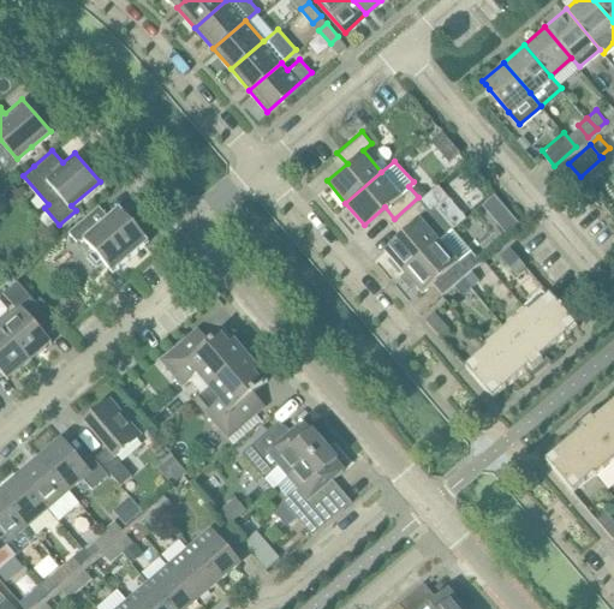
[(494,190),(481,201),(492,213),(504,202),(494,190)]
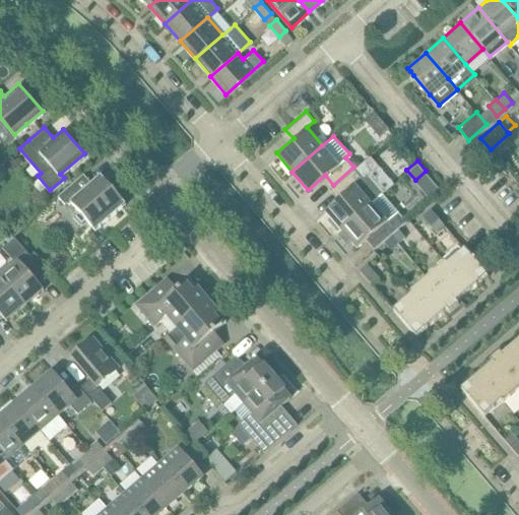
[(358,164),(353,167),(333,185),(341,194),(324,208),(340,227),(381,192),(358,164)]
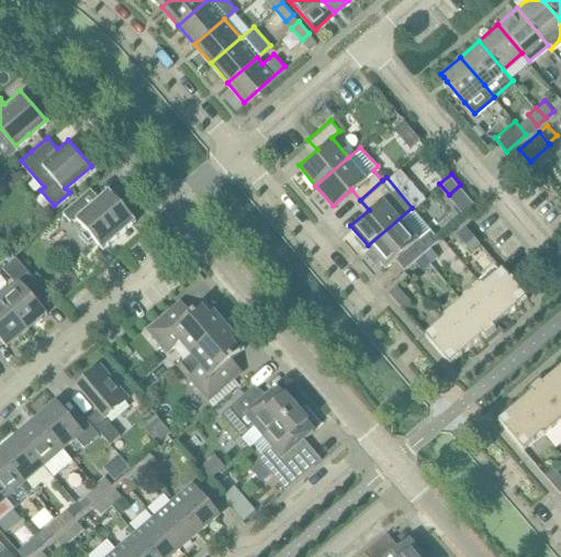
[(135,218),(111,190),(108,186),(98,195),(89,185),(62,209),(68,218),(74,218),(76,215),(82,224),(79,227),(78,233),(85,240),(90,241),(93,237),(102,246),(135,218)]
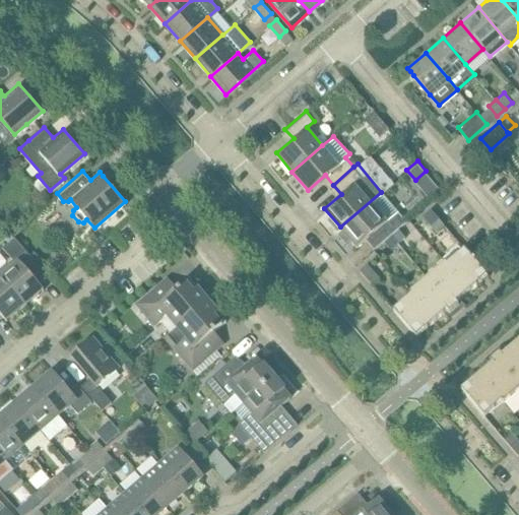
[(376,245),(383,239),(390,233),(397,227),(405,219),(381,192),(340,227),(355,246),(368,236),(376,245)]
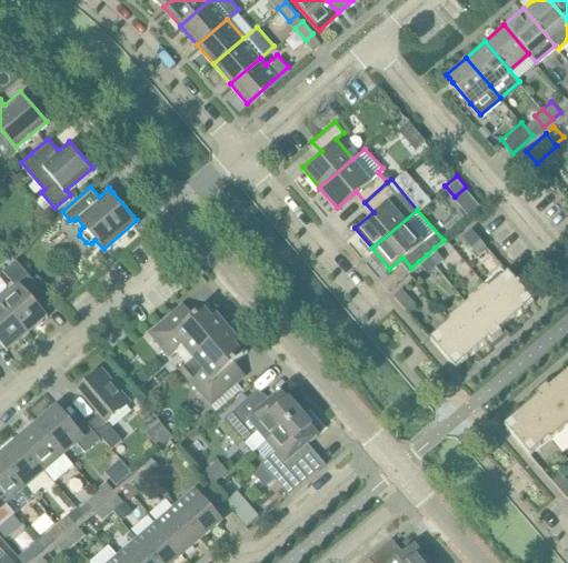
[(485,243),(470,227),(461,233),(477,250),(485,243)]
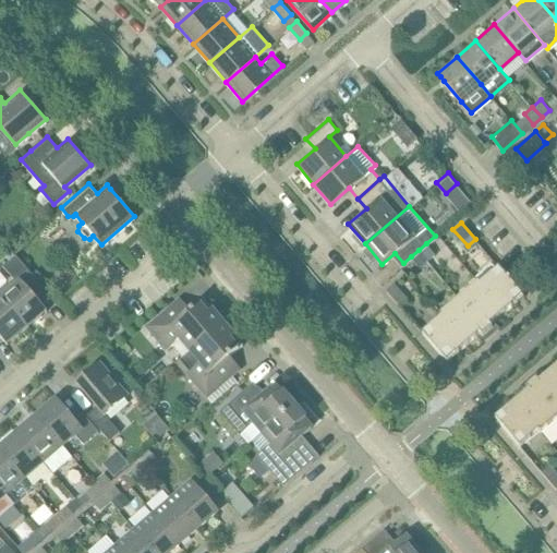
[(426,243),(419,250),(426,257),(434,251),(426,243)]
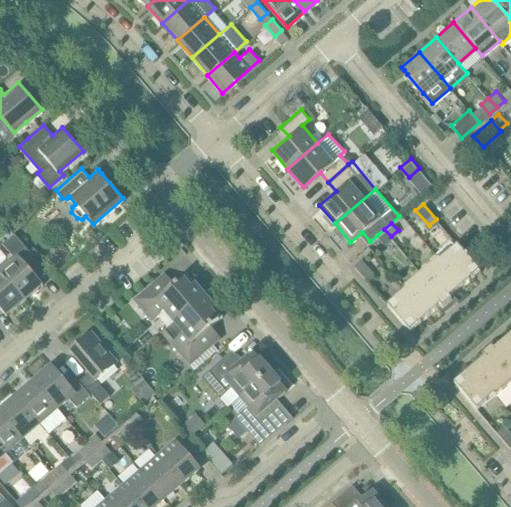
[(383,243),(391,236),(384,229),(377,235),(383,243)]
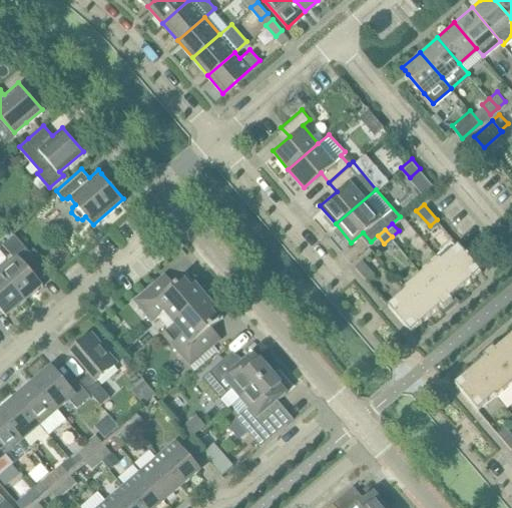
[(0,270),(23,298),(42,283),(34,274),(43,266),(13,231),(1,242),(11,254),(0,263),(0,270)]
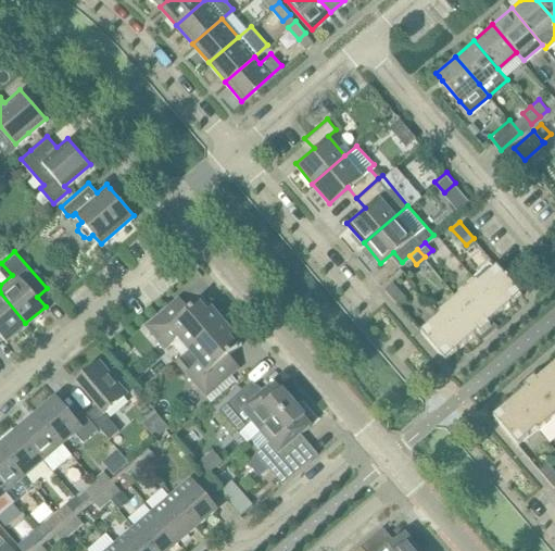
[(511,292),(516,287),(496,263),(477,279),(476,277),(475,278),(497,304),(501,309),(515,297),(511,292)]
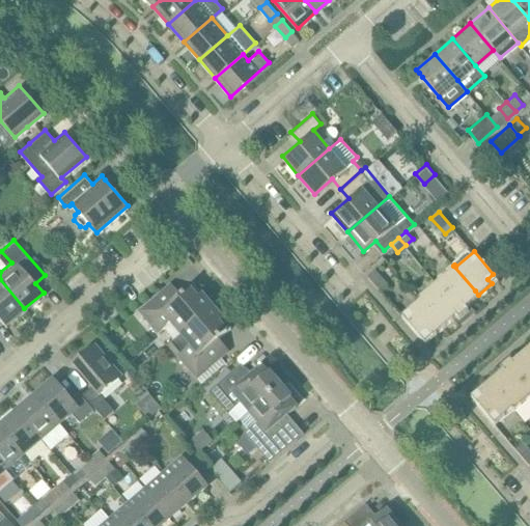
[(466,306),(478,295),(475,291),(453,266),(436,280),(463,312),(468,308),(466,306)]
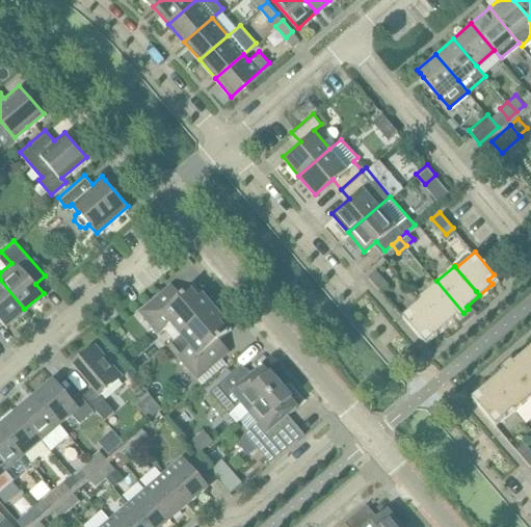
[(375,267),(367,274),(380,290),(389,283),(375,267)]
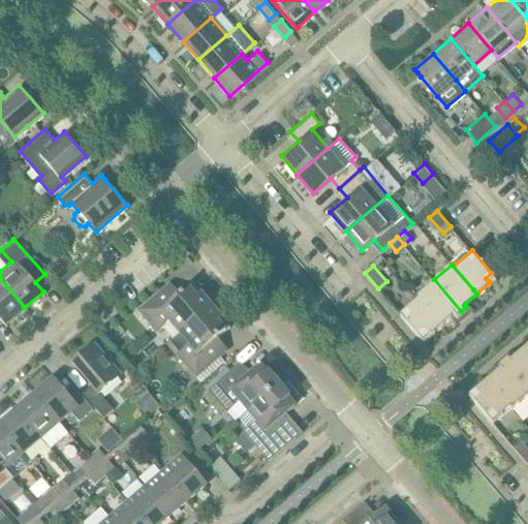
[(5,324),(24,307),(0,278),(0,316),(3,320),(5,324)]
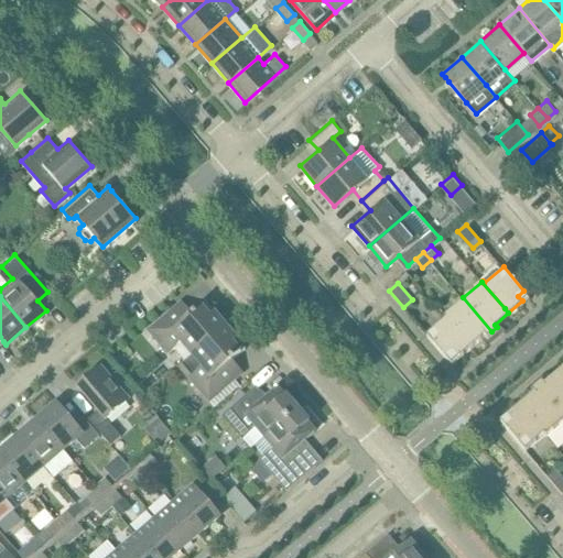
[(147,327),(161,343),(166,350),(180,339),(191,351),(225,321),(205,298),(192,310),(181,297),(147,327)]
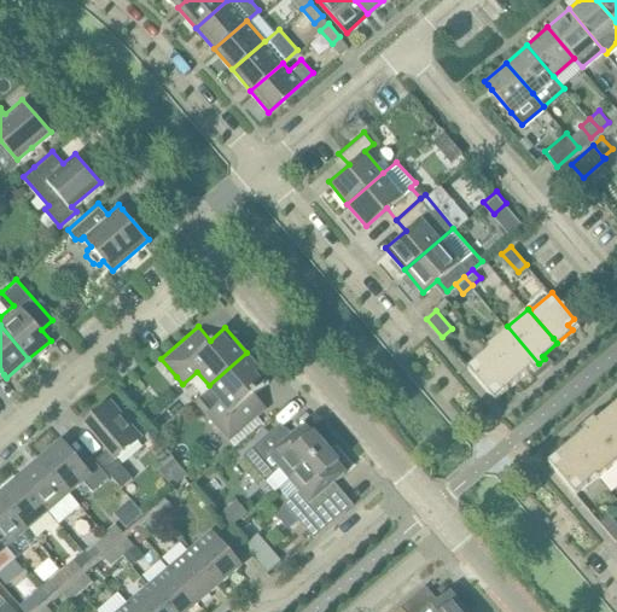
[(534,368),(539,363),(507,326),(487,344),(516,378),(531,365),(534,368)]
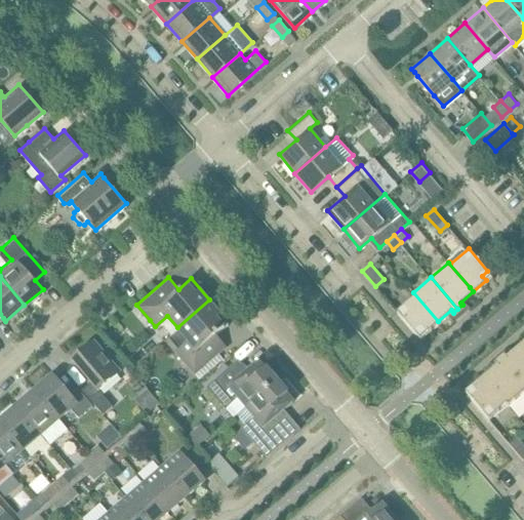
[(414,294),(396,310),(415,332),(421,328),(425,332),(438,321),(413,292),(412,293),(414,294)]
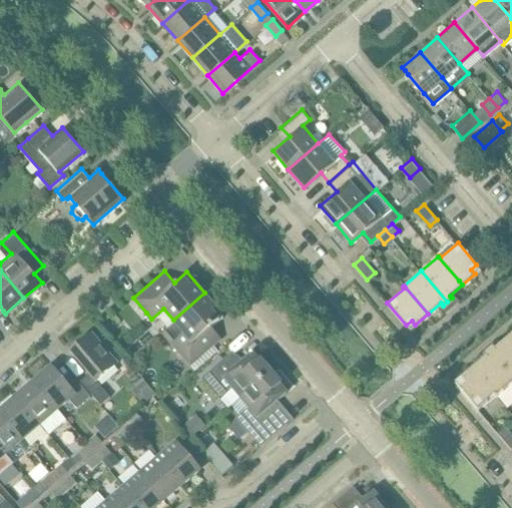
[(204,293),(173,320),(161,330),(189,362),(219,336),(210,325),(222,314),(204,293)]
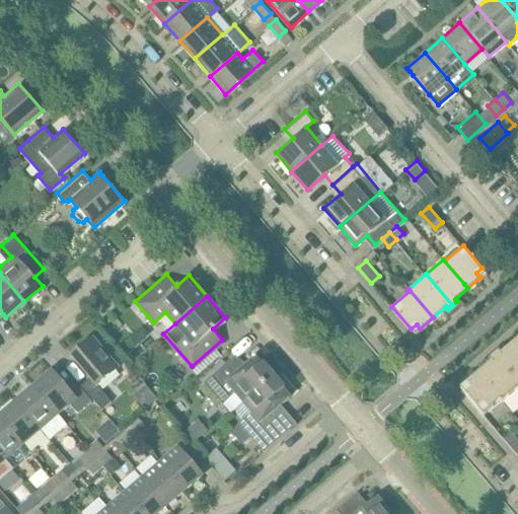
[(118,365),(104,349),(91,334),(70,352),(89,375),(80,382),(93,398),(101,408),(111,398),(96,383),(118,365)]
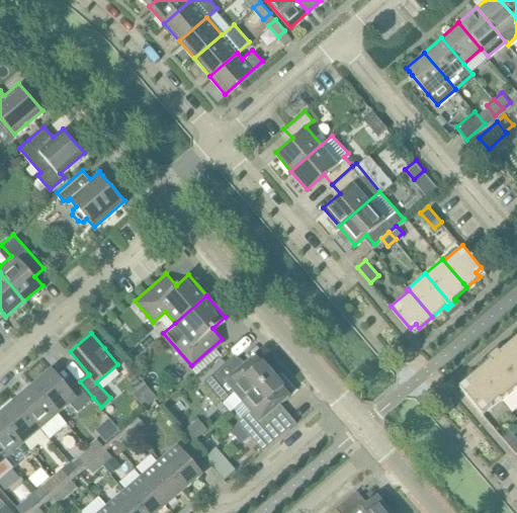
[(497,348),(492,352),(516,380),(516,345),(512,339),(499,350),(497,348)]
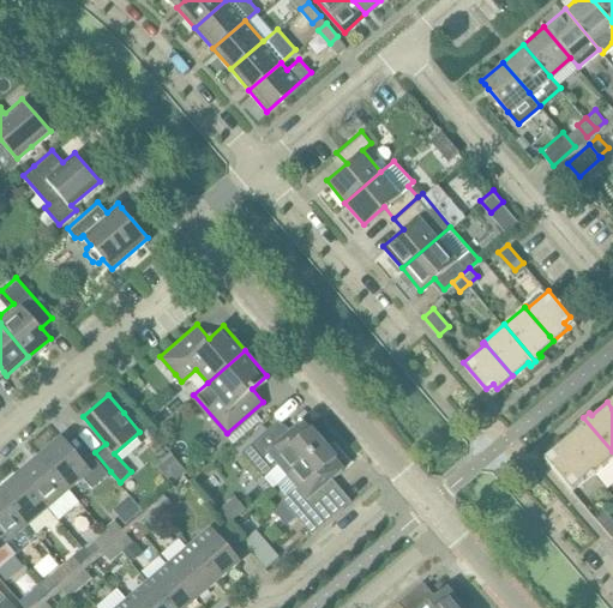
[(594,471),(612,455),(612,451),(583,417),(578,422),(581,425),(565,438),(594,471)]
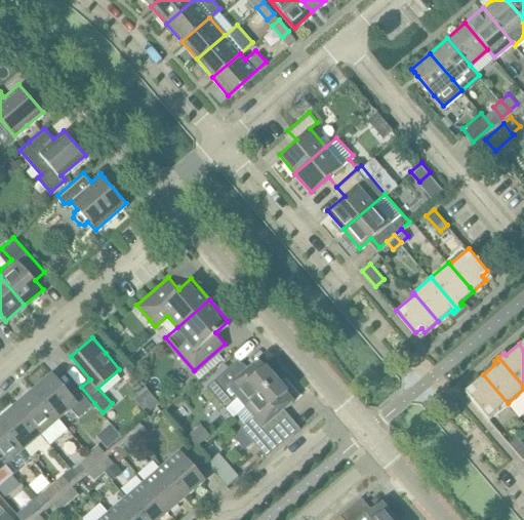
[(265,365),(264,366),(257,358),(242,371),(233,360),(205,384),(224,406),(229,402),(236,411),(276,377),(274,374),(275,373),(267,364),(266,365),(265,365)]
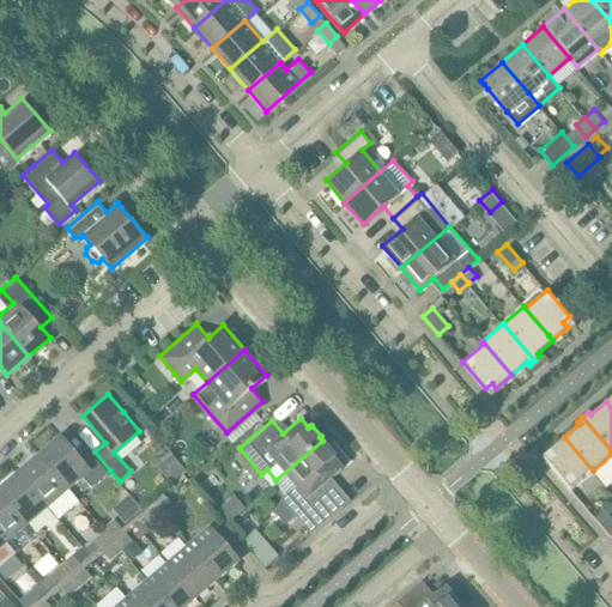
[(80,459),(74,450),(59,432),(47,442),(49,444),(40,453),(67,486),(82,474),(91,485),(108,471),(90,450),(80,459)]
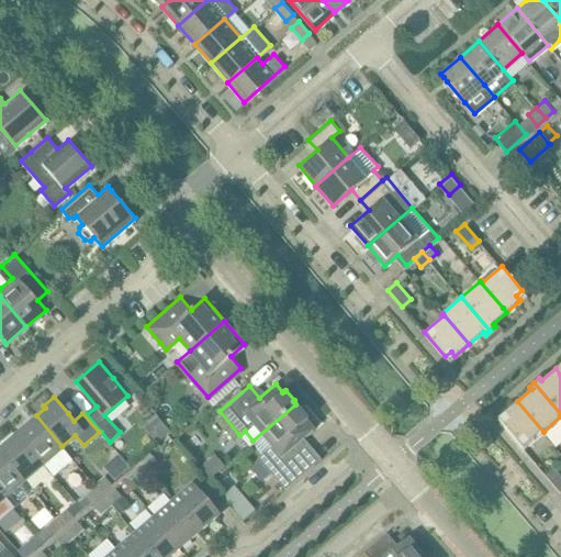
[(543,433),(543,432),(517,401),(504,413),(508,418),(502,423),(523,447),(541,431),(543,433)]
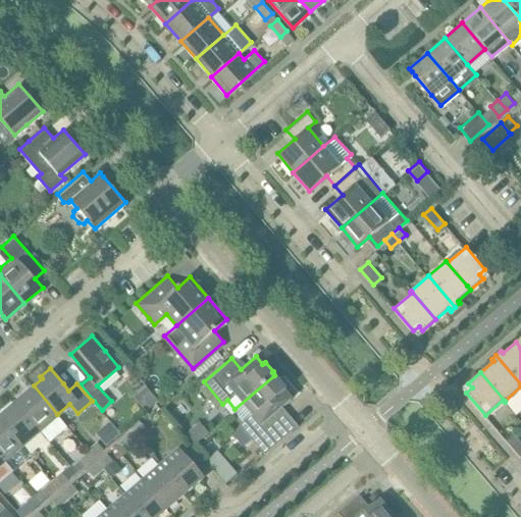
[(251,436),(264,452),(292,428),(275,410),(291,397),(283,390),(285,389),(274,375),(235,409),(243,418),(239,422),(251,436)]
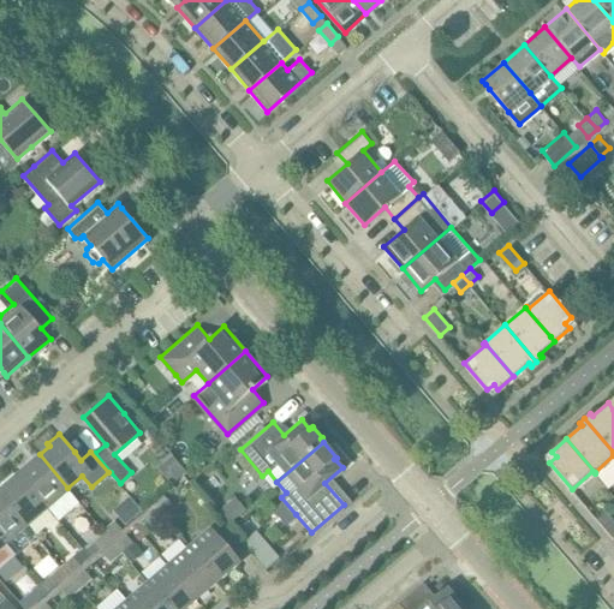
[(17,470),(47,505),(67,488),(40,454),(30,463),(28,460),(17,470)]
